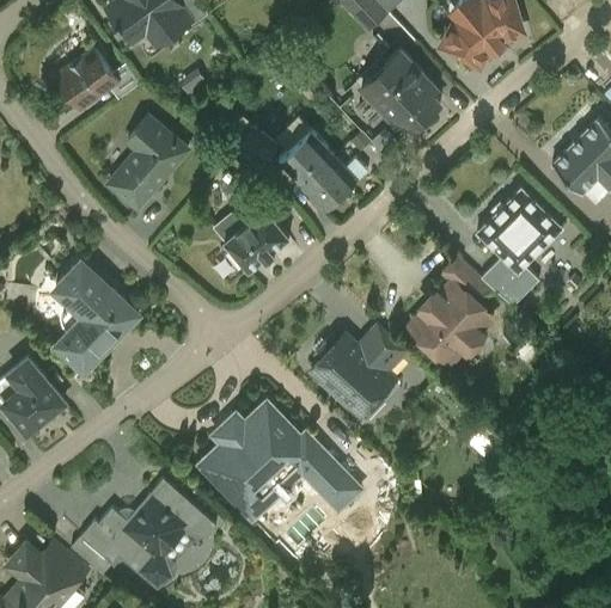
[(120,0),(107,10),(117,24),(114,26),(118,31),(121,30),(129,41),(142,31),(156,48),(178,31),(176,29),(185,22),(187,20),(172,0),(120,0)]
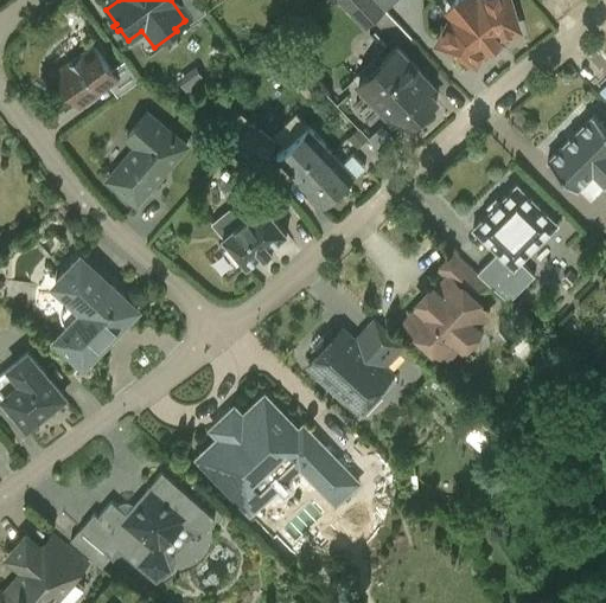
[(205,17),(192,0),(171,0),(185,20),(184,21),(189,29),(205,17)]
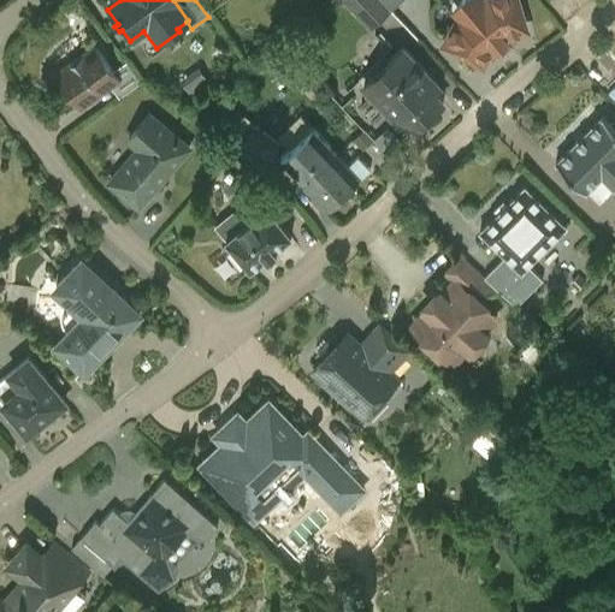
[(337,0),(350,13),(352,13),(350,12),(361,0),(337,0)]
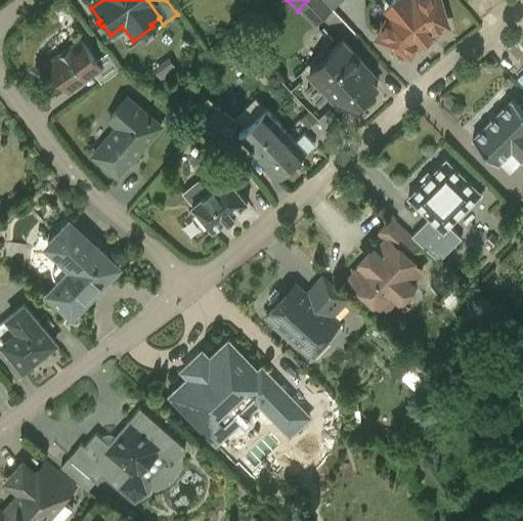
[(307,0),(298,10),(299,11),(298,11),(313,29),(332,12),(319,0),(307,0)]
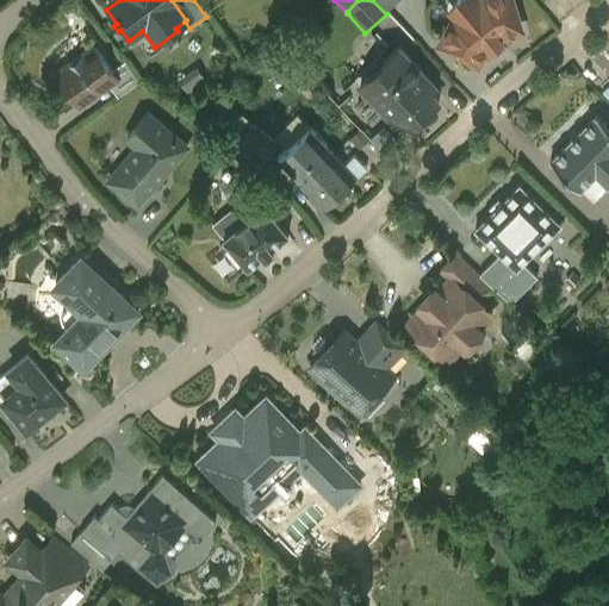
[(372,0),(386,14),(401,0),(372,0)]
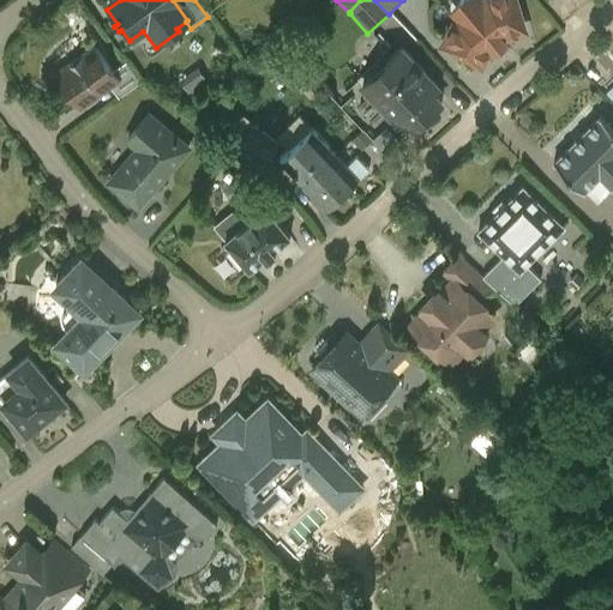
[(485,0),(481,4),(478,0),(460,0),(454,12),(461,20),(455,25),(443,46),(480,66),(487,53),(492,48),(494,50),(504,43),(502,41),(506,37),(522,32),(511,0),(485,0)]
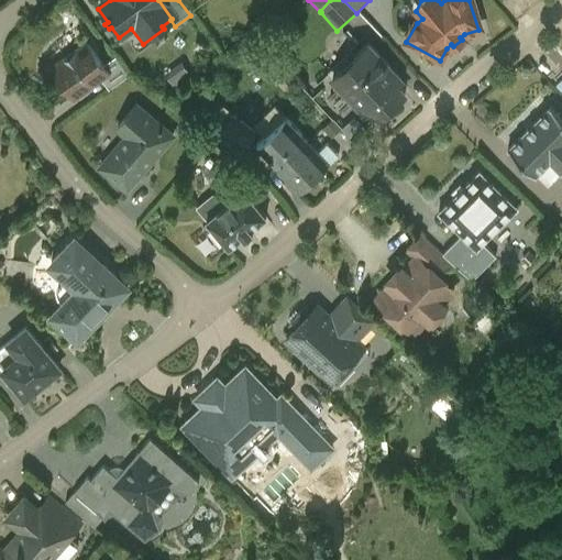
[(357,14),(339,32),(354,48),(373,31),(357,14)]
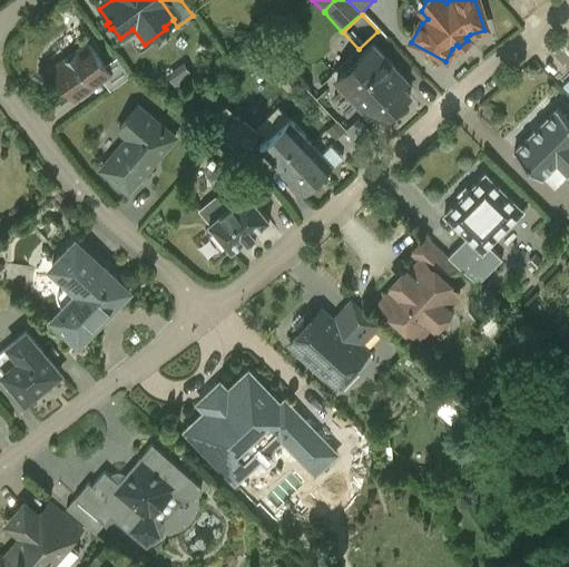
[(104,71),(87,48),(51,74),(74,103),(98,85),(108,78),(104,71)]
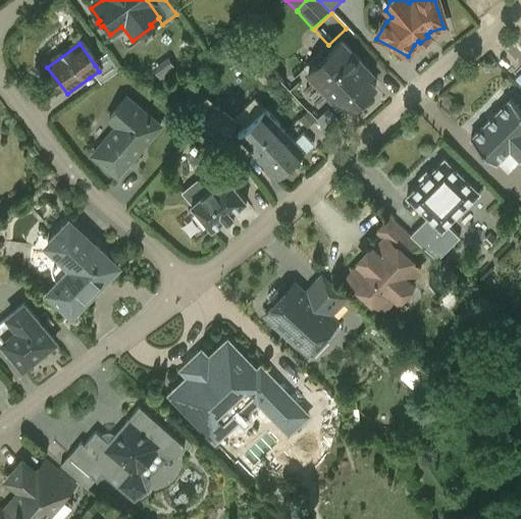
[(362,68),(341,44),(327,56),(326,66),(315,78),(329,92),(325,96),(333,106),(339,106),(341,104),(349,113),(374,90),(362,76),(362,68)]
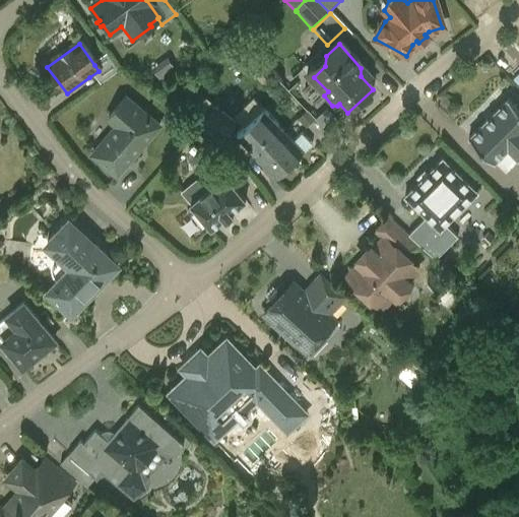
[(118,74),(106,57),(94,65),(99,71),(89,77),(98,88),(118,74)]
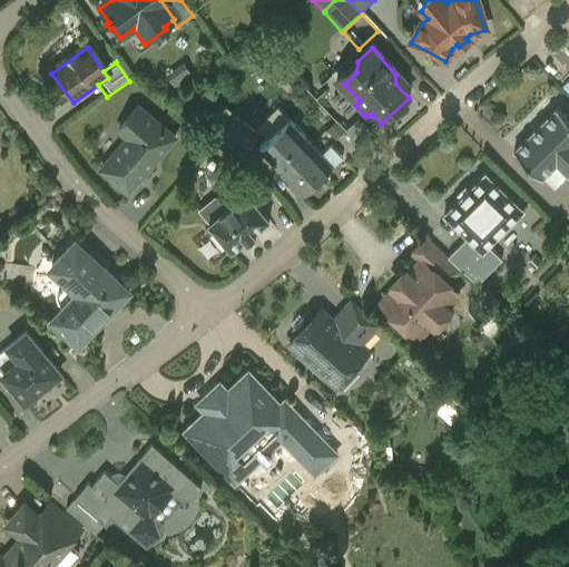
[(174,142),(137,110),(117,134),(127,142),(109,163),(136,186),(174,142)]
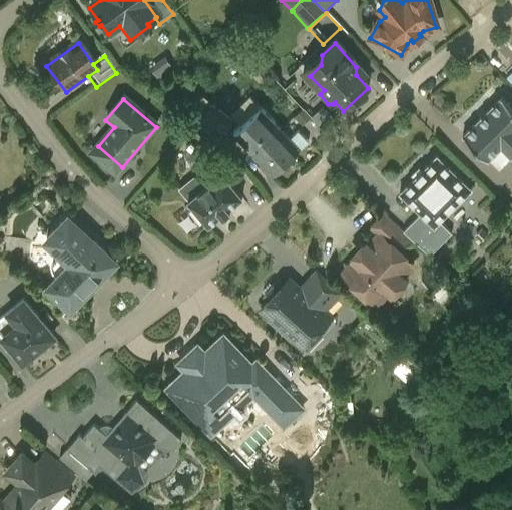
[(511,110),(500,99),(462,138),(486,163),(500,150),(510,160),(511,158),(511,110)]
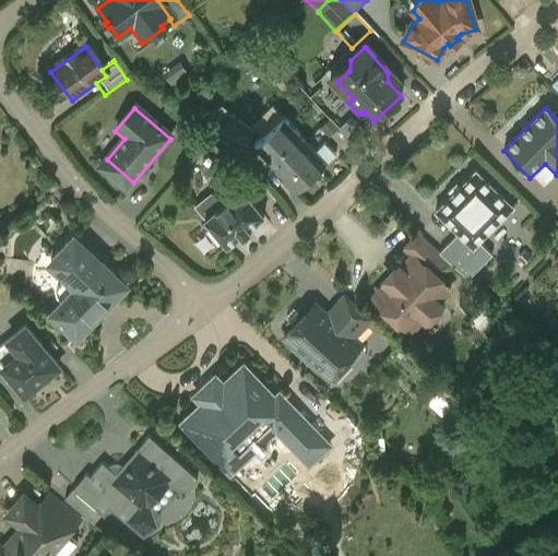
[(282,121),(271,110),(264,116),(275,128),(282,121)]
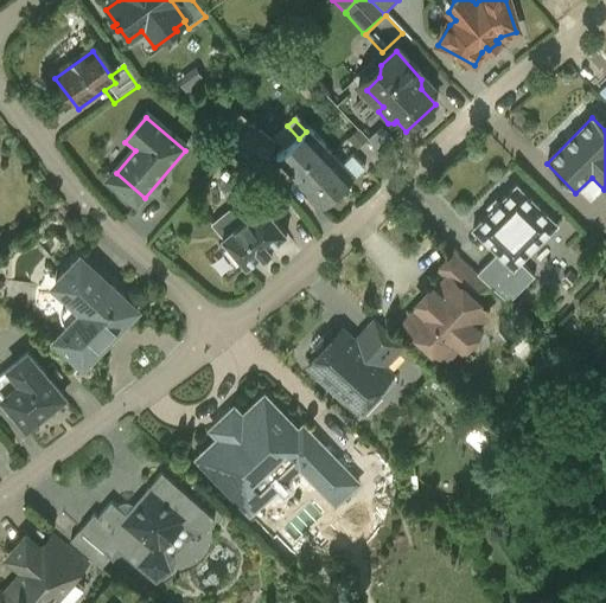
[(229,130),(221,142),(233,152),(242,140),(229,130)]
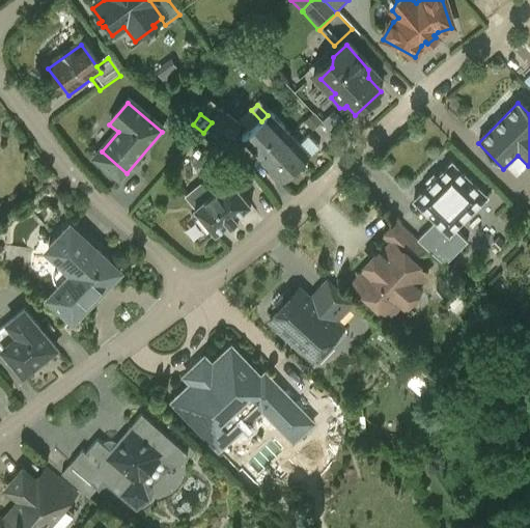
[(212,122),(203,133),(225,149),(241,131),(219,114),(212,122)]
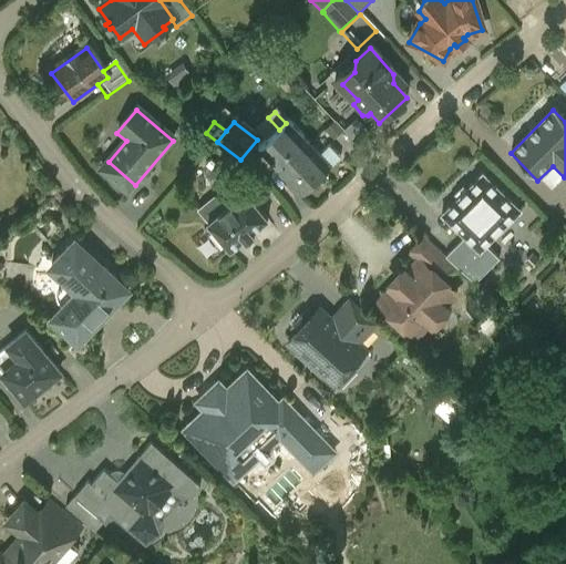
[(279,130),(257,150),(279,174),(308,147),(286,123),(279,130)]
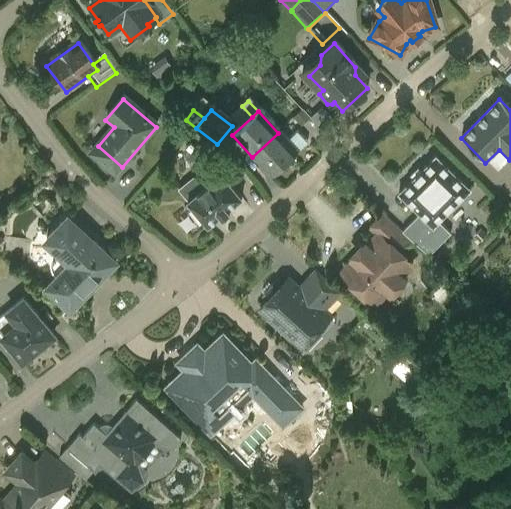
[(278,133),(252,157),(252,158),(270,178),(298,153),(288,142),(279,132),(278,133)]
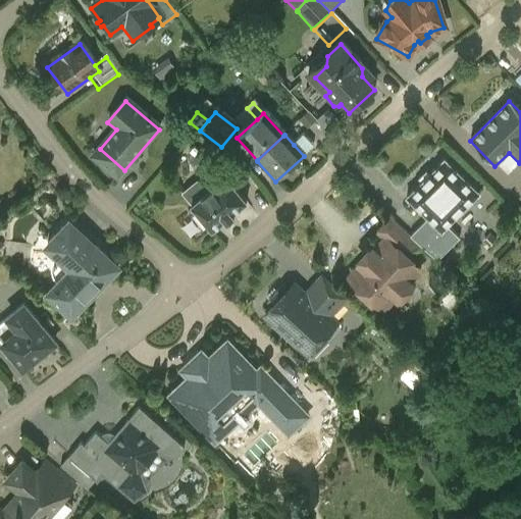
[(312,148),(302,137),(294,145),(304,156),(312,148)]
